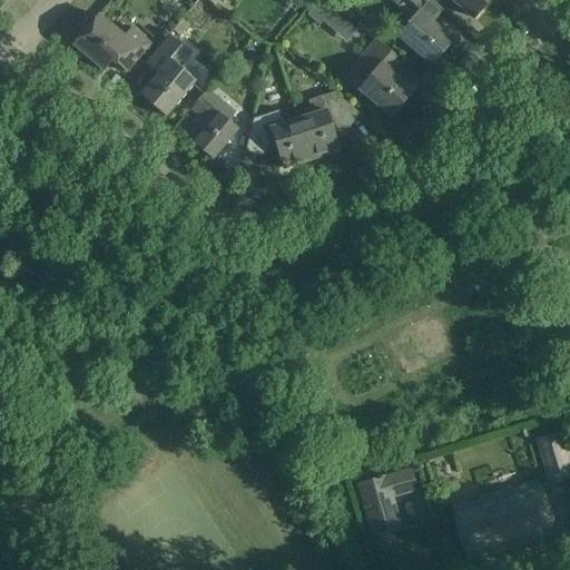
[(332,9),(321,0),(317,0),(305,16),(317,27),(332,9)]
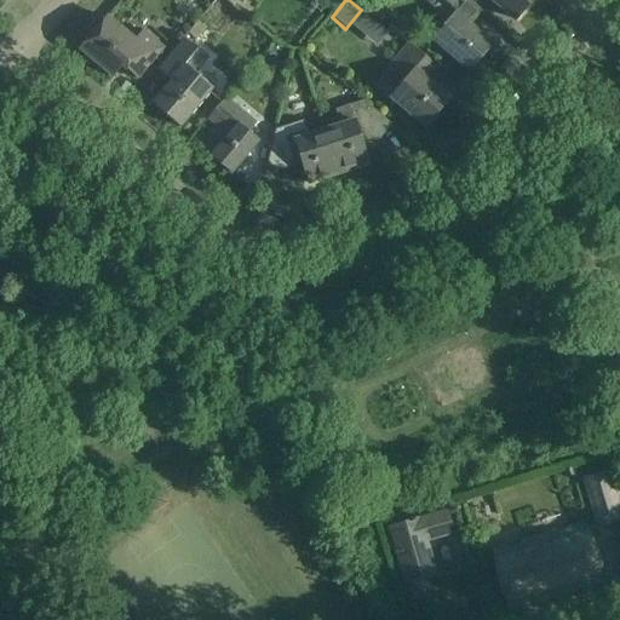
[(447,22),(431,41),(451,58),(469,74),(494,44),(471,24),(482,11),(469,0),(438,0),(432,9),(447,22)]
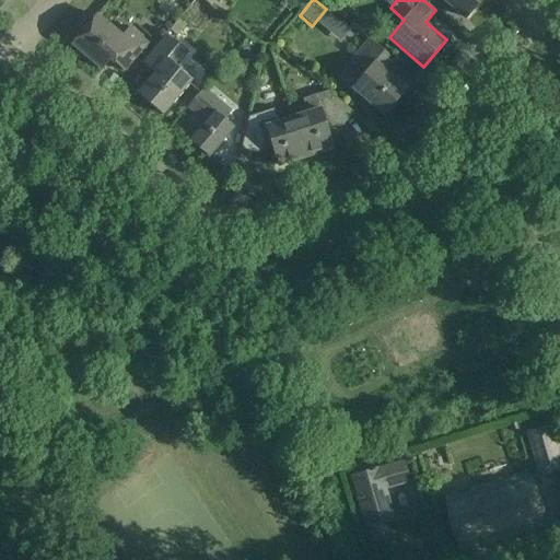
[(443,0),(465,19),(479,0),(443,0)]
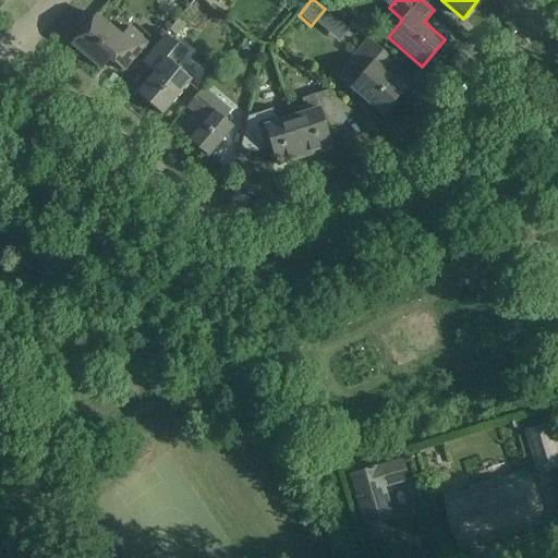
[(121,38),(96,16),(72,44),(101,69),(109,59),(123,71),(145,45),(128,29),(121,38)]
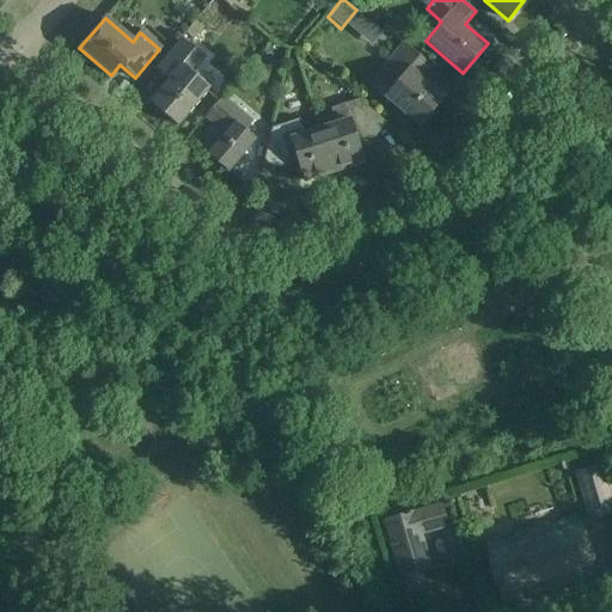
[(204,57),(181,38),(155,68),(167,79),(148,102),(178,127),(210,89),(191,72),(204,57)]
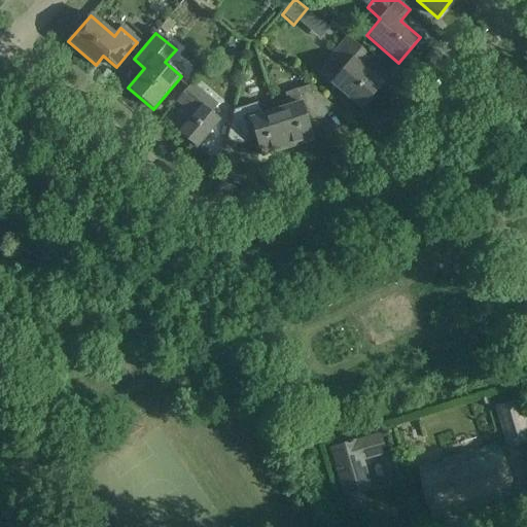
[(370,57),(347,37),(331,56),(345,67),(330,83),(361,109),(383,84),(361,66),(370,57)]
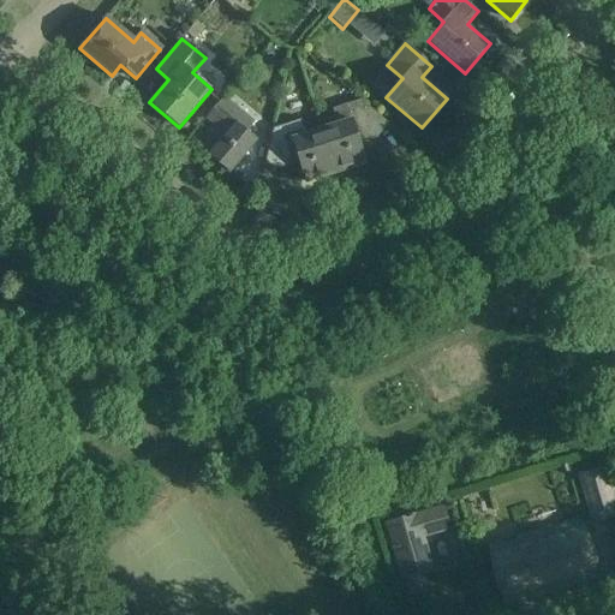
[(254,121),(224,96),(206,118),(218,127),(199,148),(228,173),(257,139),(246,131),(254,121)]
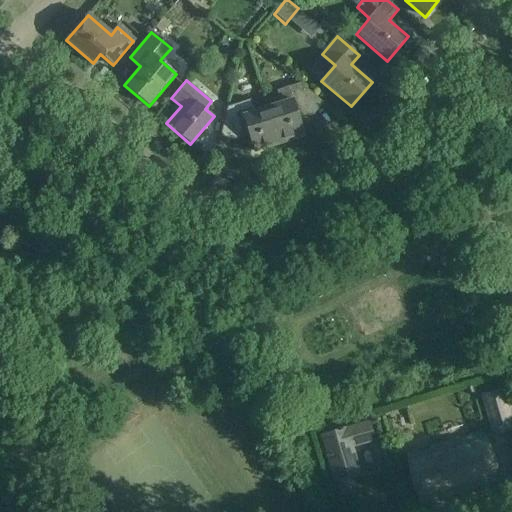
[(268,108),(279,144),(304,136),(295,107),(301,105),(313,115),(323,103),(299,83),(277,90),(281,104),(268,108)]
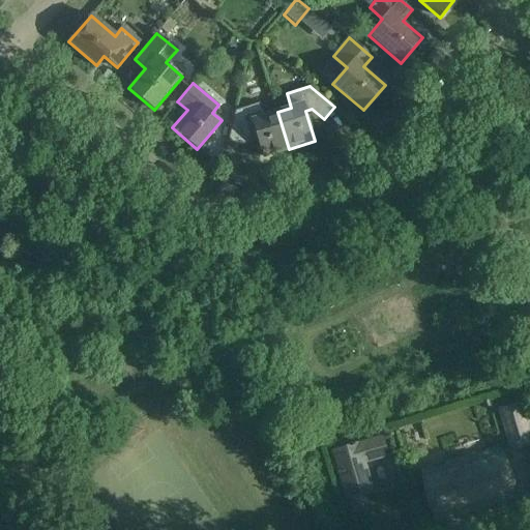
[(264,157),(289,149),(277,112),(264,116),(260,102),(235,110),(228,142),(243,145),(246,129),(254,127),(264,157)]
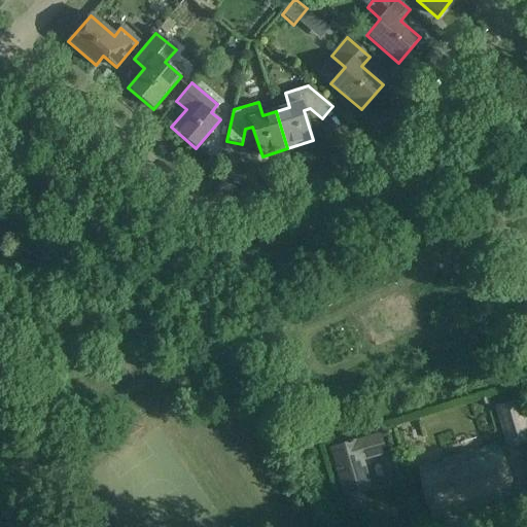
[(526,444),(526,423),(520,399),(494,407),(506,450),(526,444)]
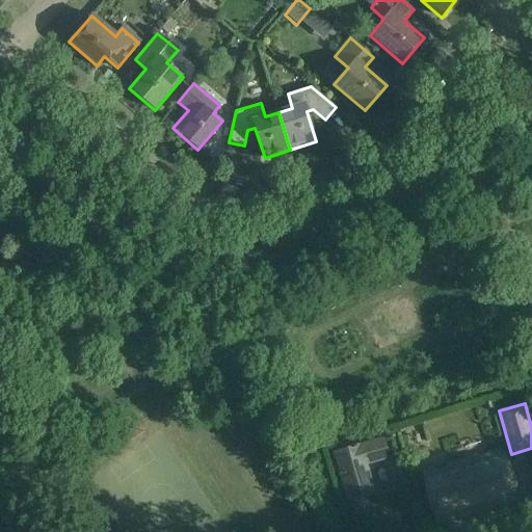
[(363,444),(329,454),(343,499),(369,490),(361,464),(369,462),(363,444)]
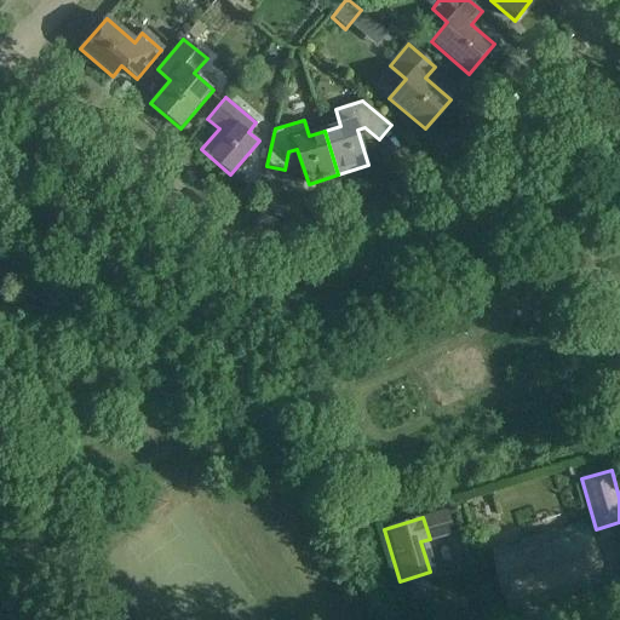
[(603,583),(584,521),(489,550),(509,612),(603,583)]
